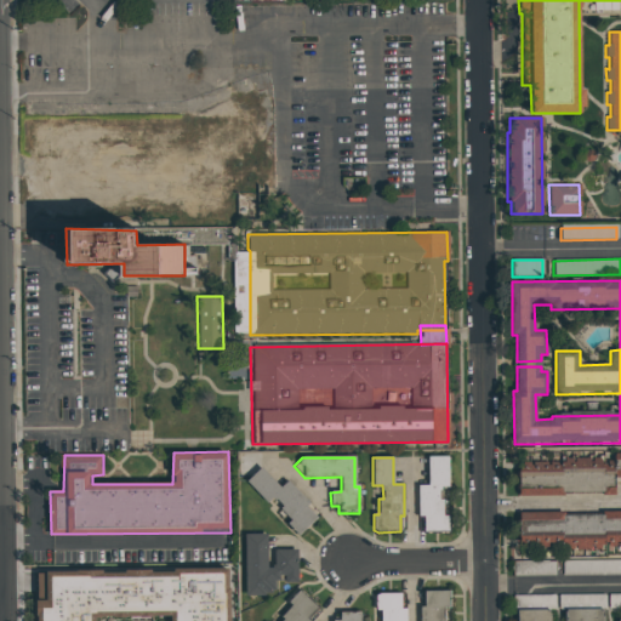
[(427,457),(448,457),(448,486),(438,486),(438,501),(443,501),(443,517),(448,517),(448,531),(422,531),(422,517),(417,517),(417,486),(427,486),(427,457)]
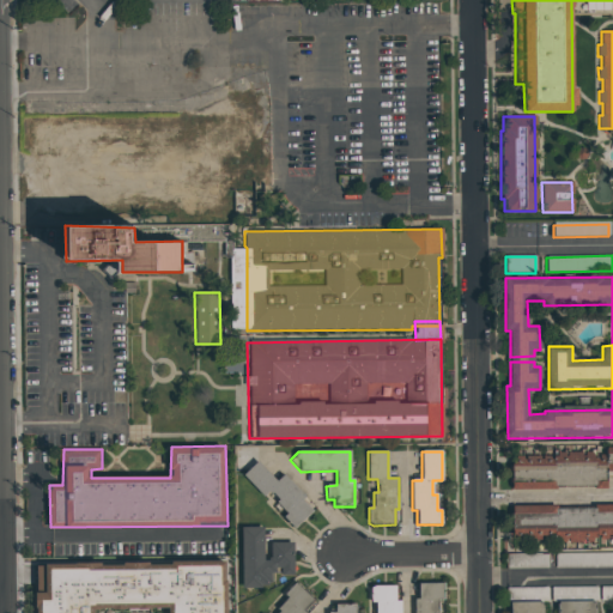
[(606,489),(509,491),(509,462),(557,461),(557,456),(605,456),(606,472),(606,489)]
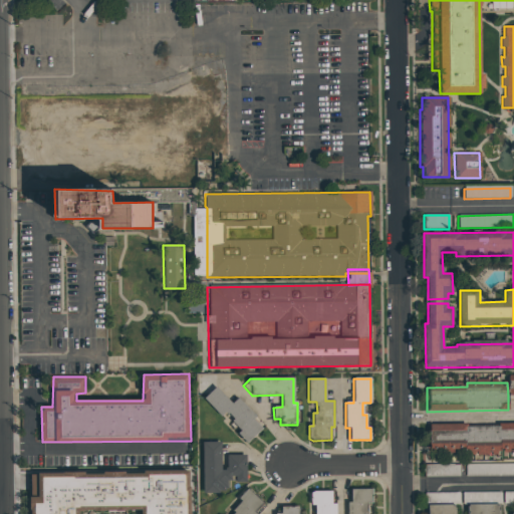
[(216,388),(231,404),(237,398),(255,418),(252,420),(261,429),(246,444),(237,434),(240,431),(231,421),(233,420),(226,412),(220,418),(203,399),(216,388)]
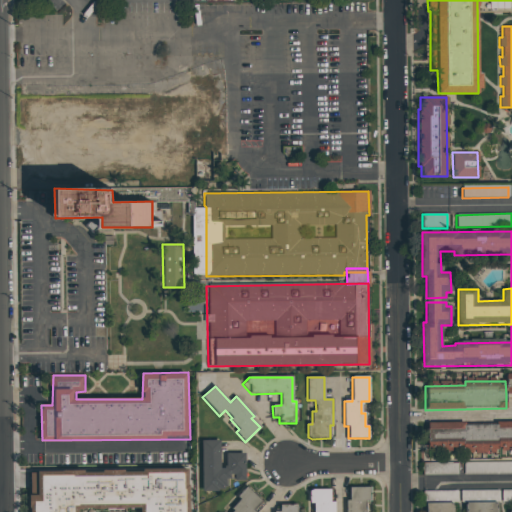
[(511,422),(511,450),(497,451),(498,453),(462,454),(462,452),(427,452),(427,424),(511,422)]
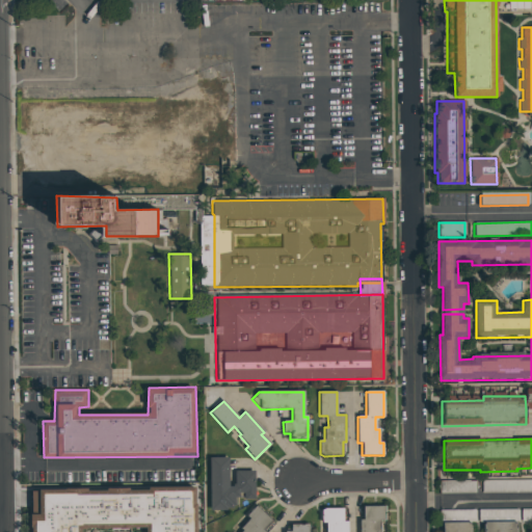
[(209,458),(227,458),(228,487),(235,487),(234,472),(254,472),(254,500),(243,500),(243,494),(234,494),(235,509),(228,509),(228,510),(209,510),(209,458)]
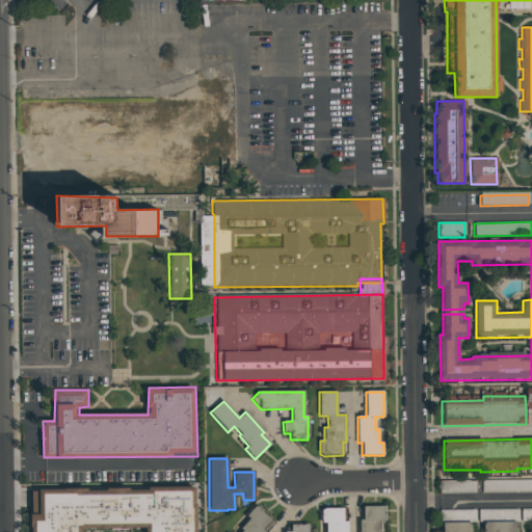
[(439,481),(475,480),(475,495),(439,495),(439,481)]
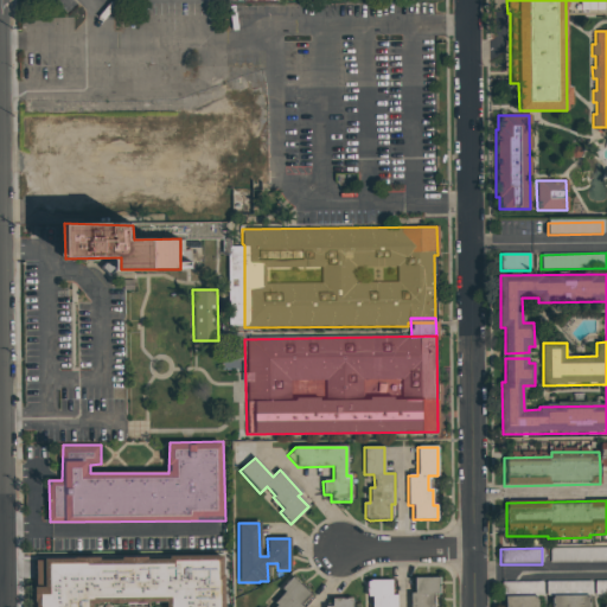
[(549,549),(606,548),(606,562),(549,563),(549,549)]
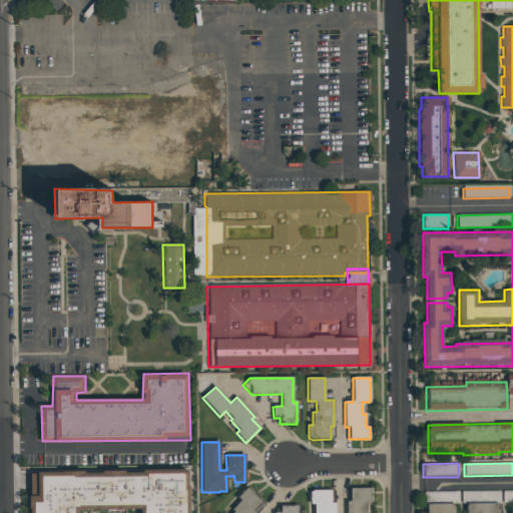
[(29,512),(29,471),(188,469),(188,512),(140,512),(140,509),(83,510),(83,512),(29,512)]
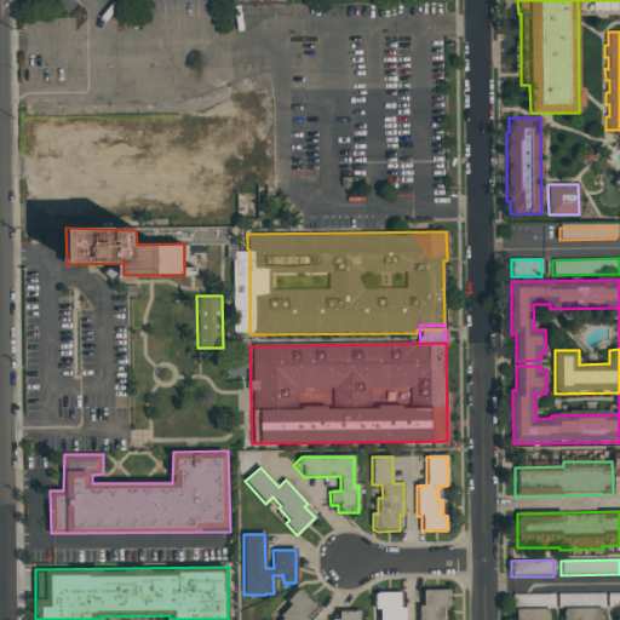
[(423,591),(423,606),(418,606),(418,619),(442,619),(442,607),(448,607),(448,590),(423,591)]
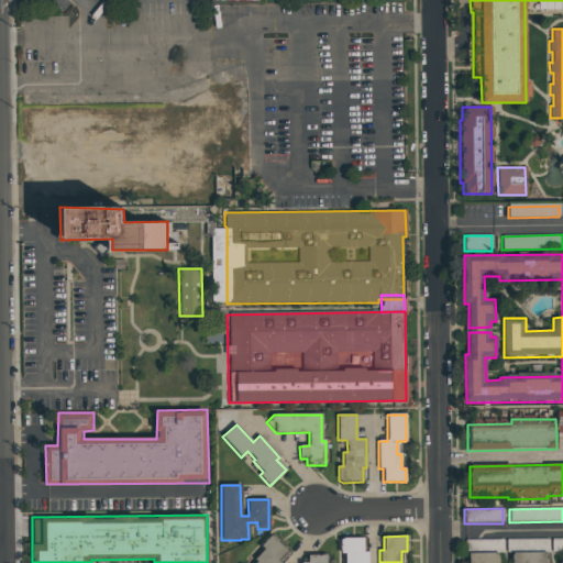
[(279,562),(277,561),(286,551),(269,537),(261,547),(264,549),(251,562),(279,562)]
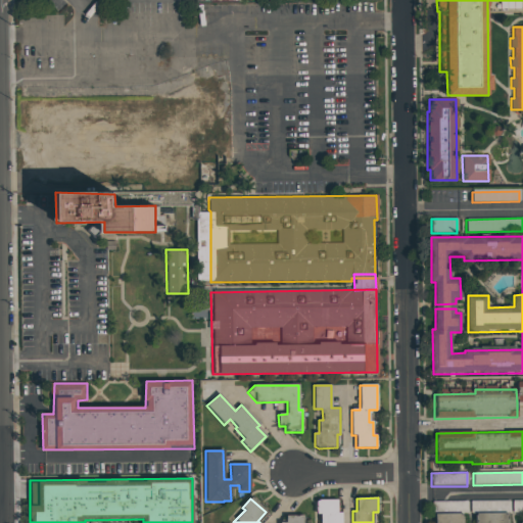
[(511,501),(522,500),(522,513),(512,514),(511,501)]
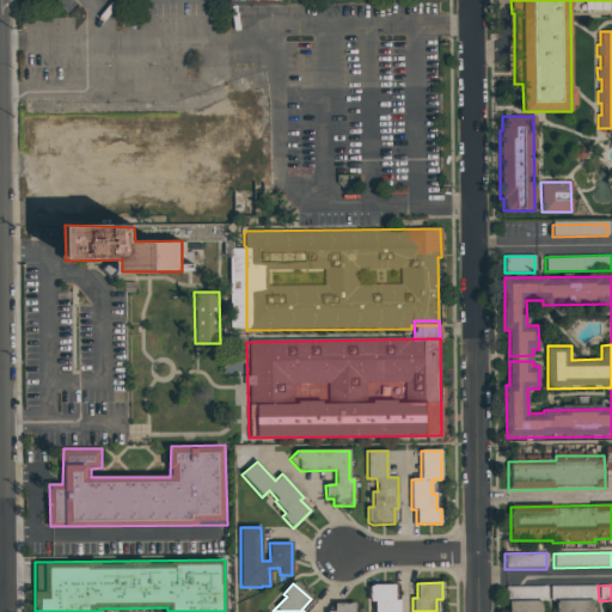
[(399,611),(399,601),(393,601),(393,586),(369,586),(369,603),(374,603),(374,611),(399,611)]
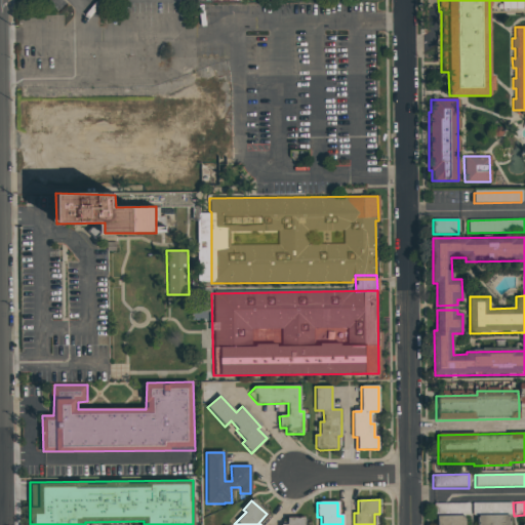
[(433,503),(470,502),(470,516),(465,516),(436,516),(434,516),(433,503)]
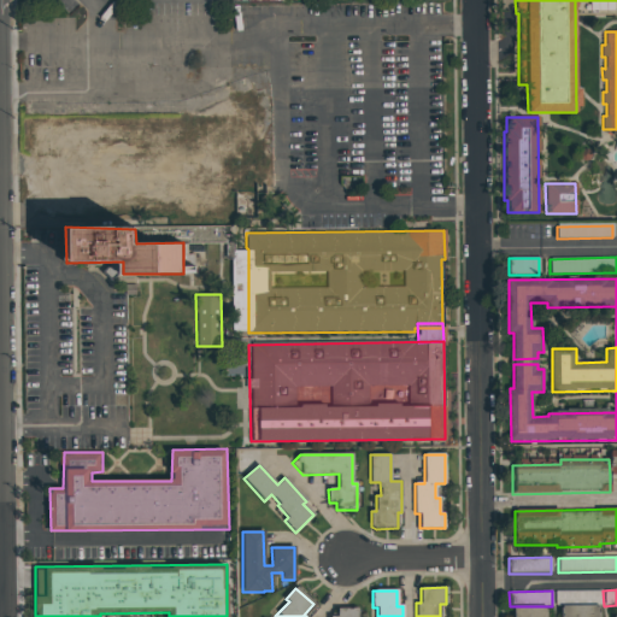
[(554,591),(600,591),(600,605),(599,605),(559,605),(554,605),(554,591)]
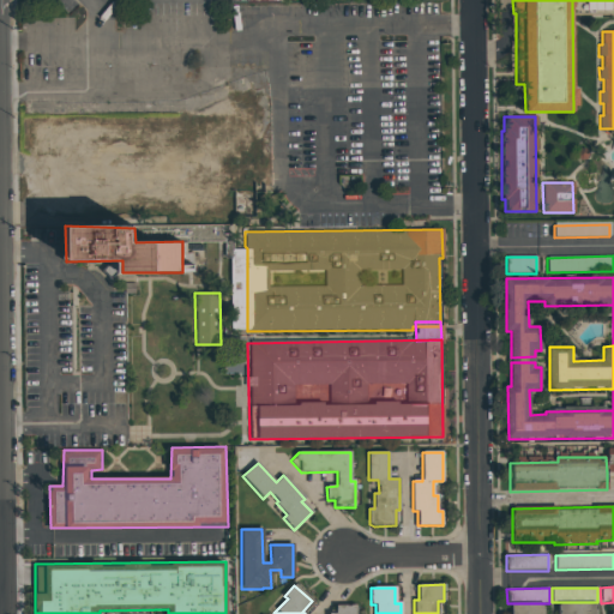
[(557,613),(557,602),(596,602),(596,613),(557,613)]
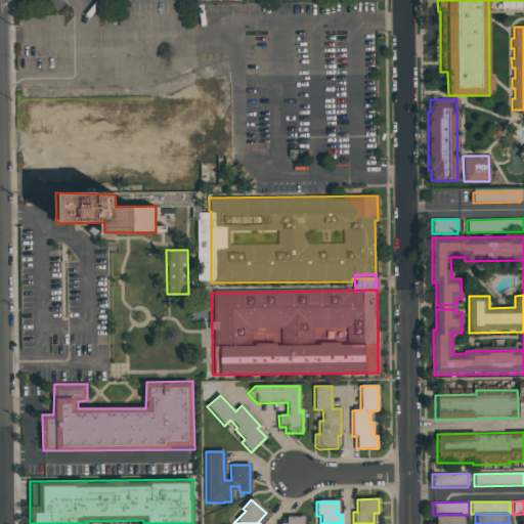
[(435,523),(435,515),(464,515),(464,523),(435,523)]
